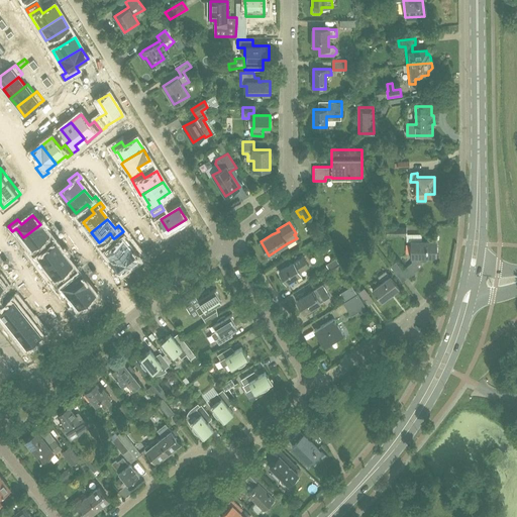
[(40,224),(23,237),(31,247),(27,250),(31,255),(40,248),(37,243),(48,234),(40,224)]
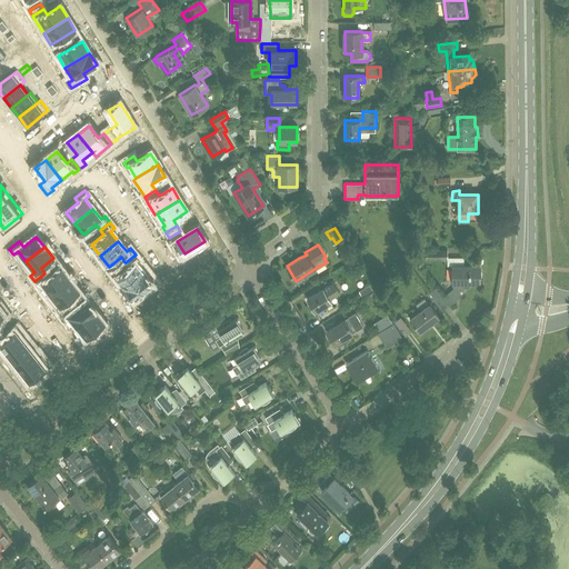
[(448,259),(448,250),(426,250),(426,260),(448,259)]
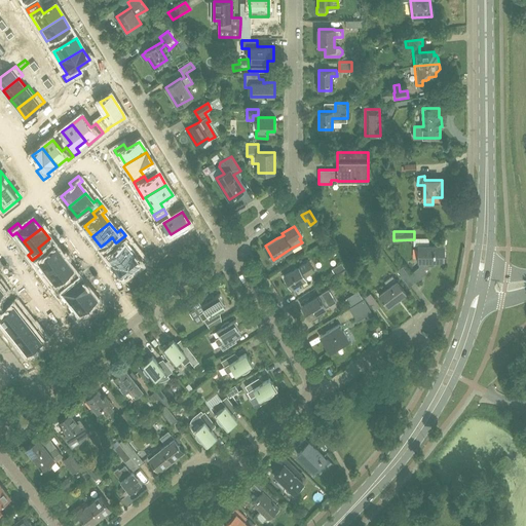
[(119,247),(108,256),(116,266),(133,253),(125,243),(129,240),(125,235),(116,242),(119,247)]
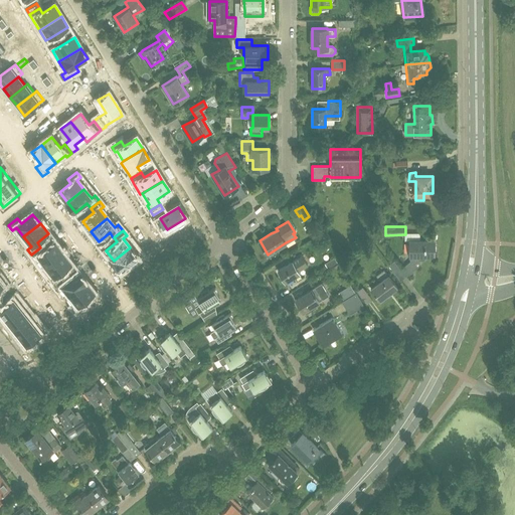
[(419,263),(419,255),(436,255),(436,239),(409,240),(409,256),(410,256),(410,262),(402,268),(400,269),(394,261),(388,265),(397,277),(403,273),(406,277),(416,269),(417,268),(418,266),(418,265),(419,264),(419,263)]
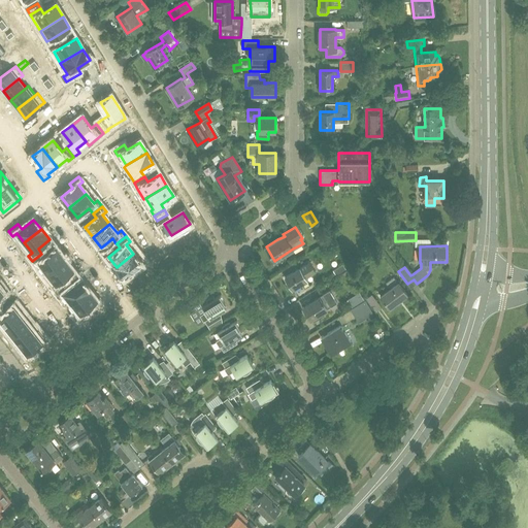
[(41,254),(32,261),(36,266),(40,263),(47,272),(65,259),(57,250),(45,259),(41,254)]
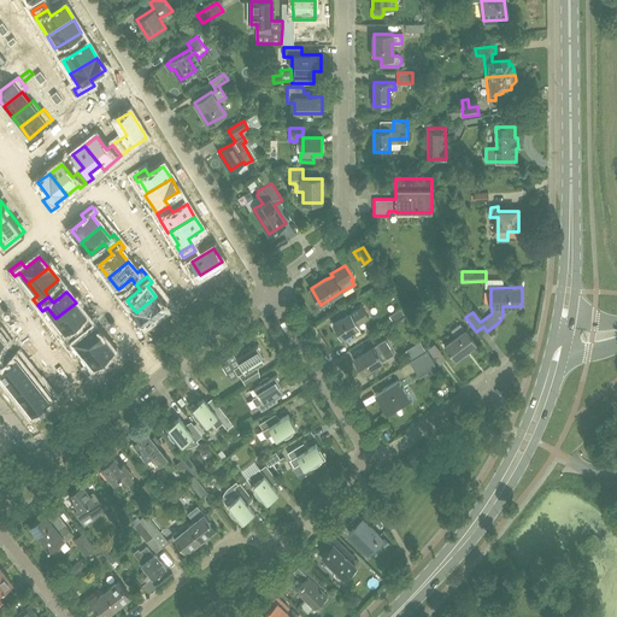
[(451,299),(445,293),(439,297),(445,304),(451,299)]
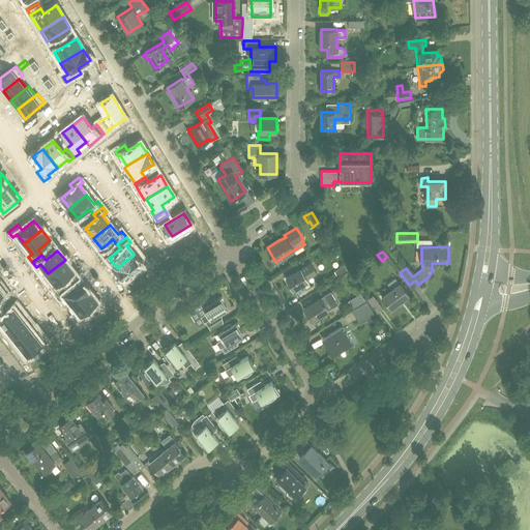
[(134,255),(117,268),(125,278),(137,269),(140,274),(150,267),(145,261),(142,264),(134,255)]
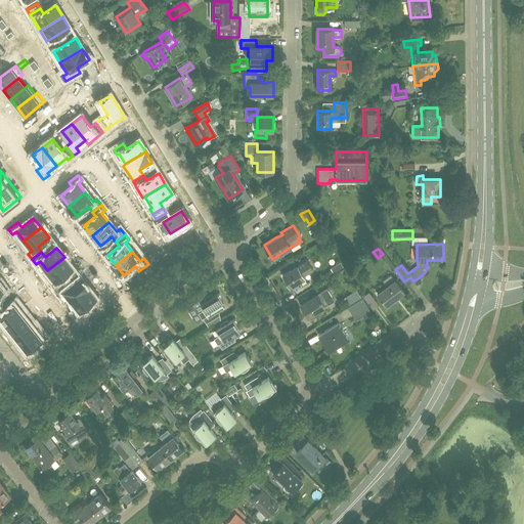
[(64,257),(47,270),(55,280),(51,284),(55,289),(64,281),(60,276),(73,267),(64,257)]
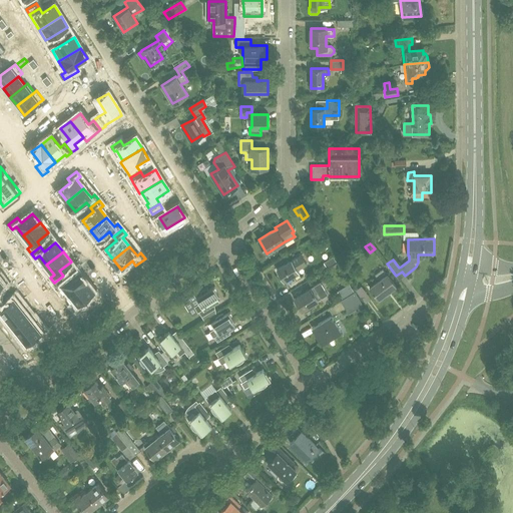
[(277,270),(284,281),(299,272),(298,271),(308,265),(302,254),(277,270)]
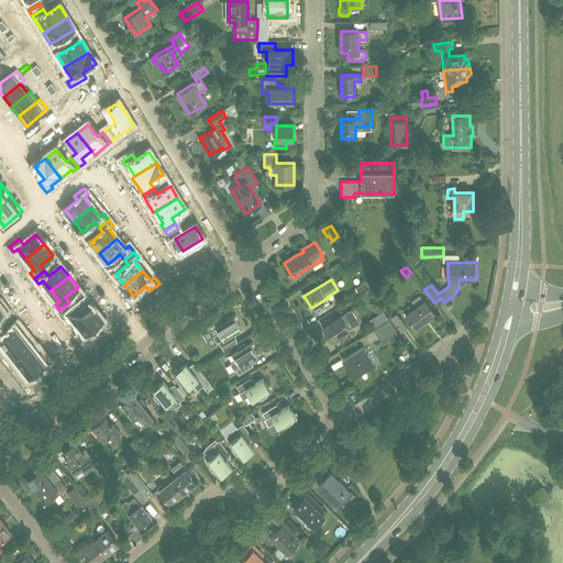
[(420,295),(411,301),(416,308),(406,316),(416,329),(434,313),(420,295)]
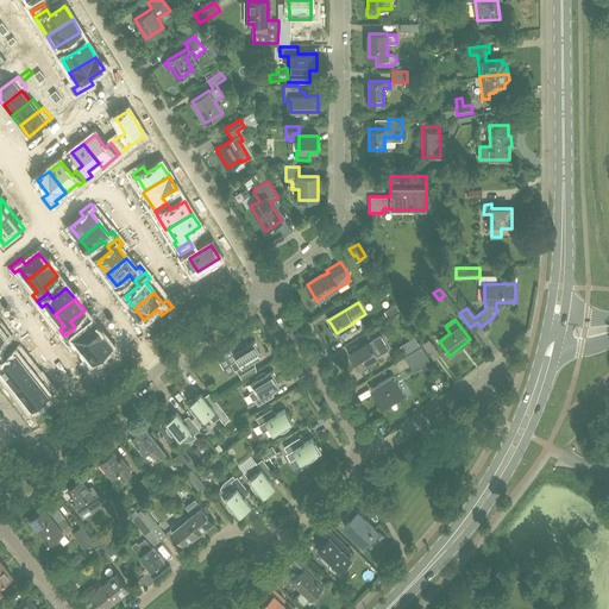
[(75,327),(64,336),(69,341),(74,338),(82,350),(102,333),(93,322),(80,333),(75,327)]
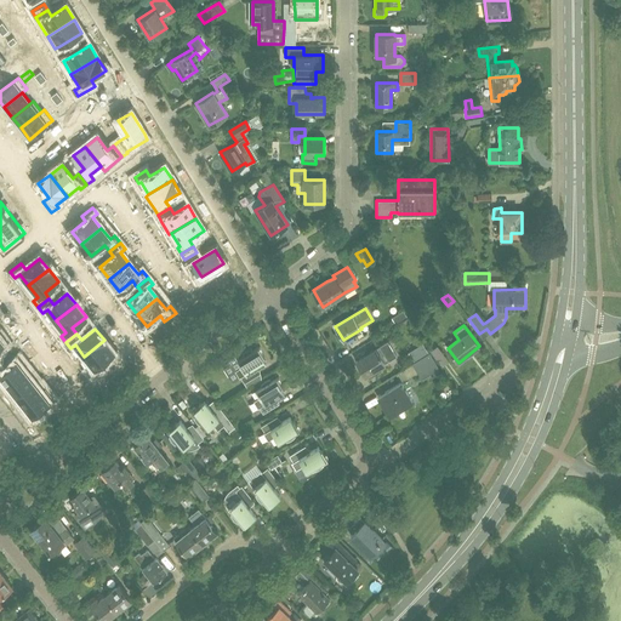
[(13,347),(27,336),(22,330),(9,341),(13,347)]
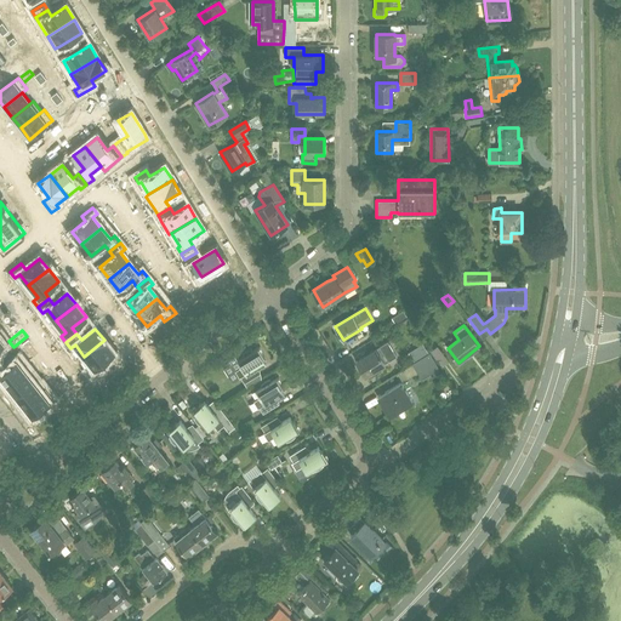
[(104,340),(84,357),(93,368),(89,371),(93,377),(104,369),(100,363),(114,352),(104,340)]
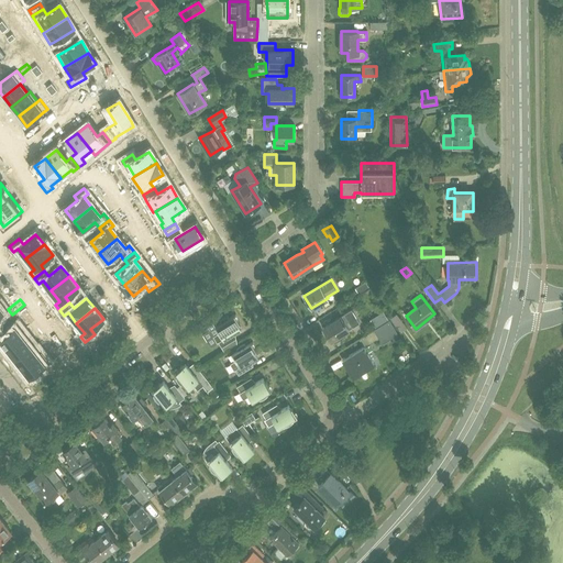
[(360,323),(351,310),(322,328),(330,341),(331,340),(333,343),(345,335),(344,332),(360,323)]
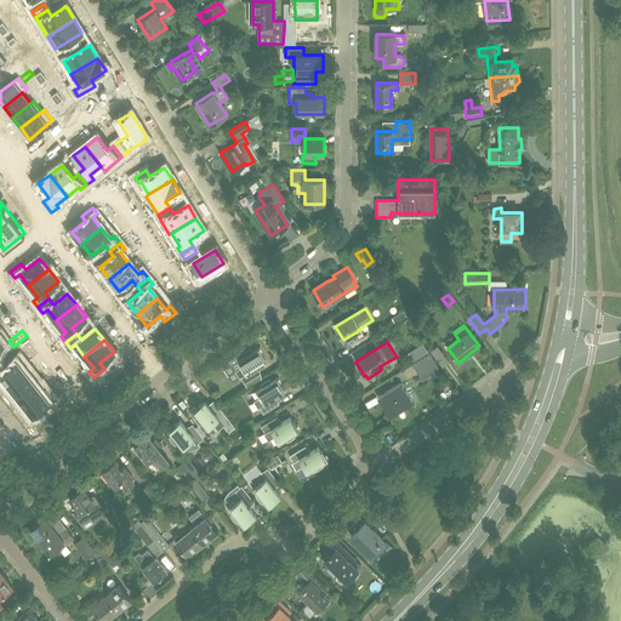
[(411,363),(412,364),(429,354),(429,353),(422,343),(408,352),(414,362),(411,363)]
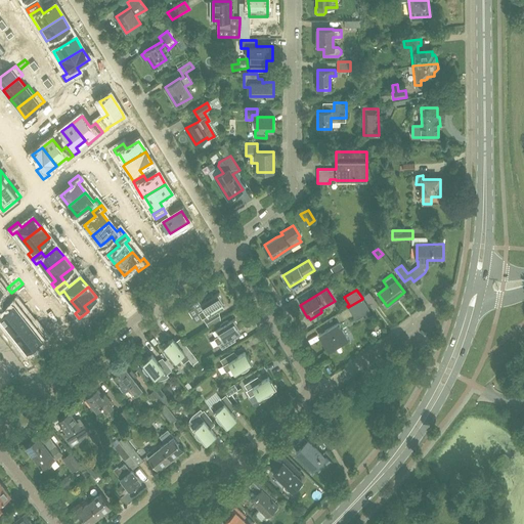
[(206,297),(204,299),(206,301),(201,304),(204,309),(200,311),(204,318),(205,317),(208,322),(217,316),(214,311),(224,305),(222,302),(223,301),(218,293),(213,296),(212,294),(209,295),(206,297)]
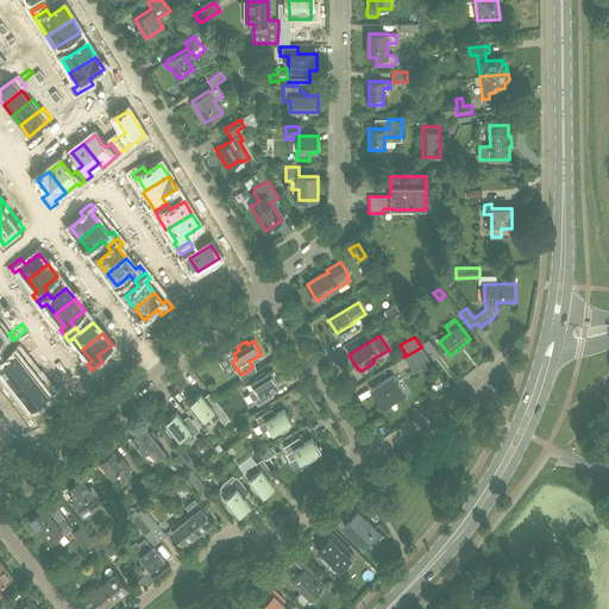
[(422,346),(421,346),(421,347),(405,357),(409,365),(427,353),(422,346)]
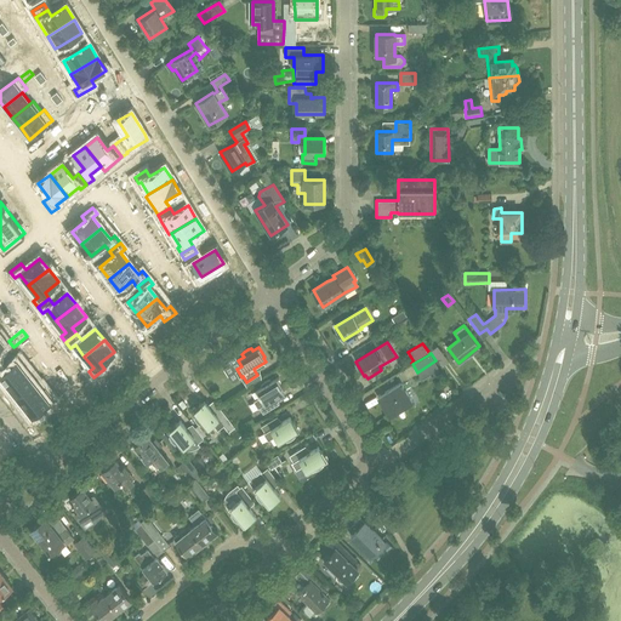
[(16,359),(0,371),(0,377),(6,386),(29,368),(20,357),(16,359)]
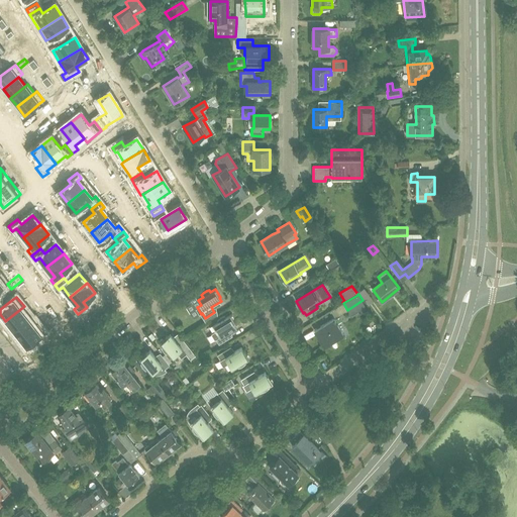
[(24,306),(5,321),(12,329),(29,315),(30,314),(24,306)]
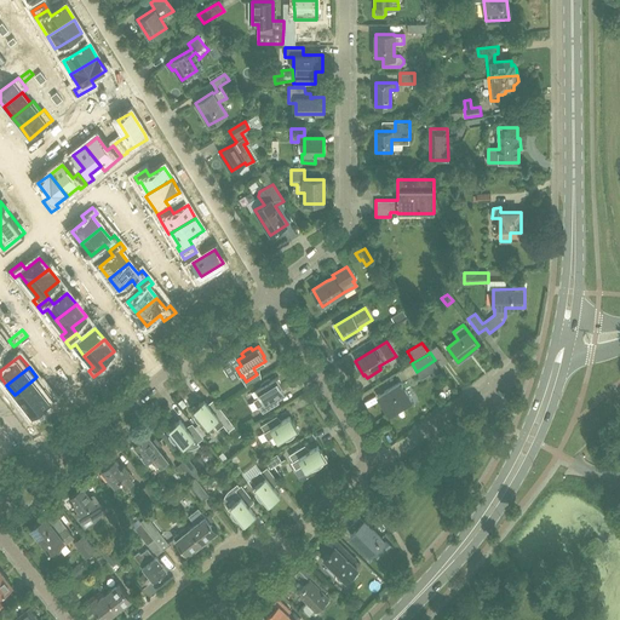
[(262,382),(260,384),(262,386),(256,390),(260,396),(253,401),(258,408),(259,407),(263,413),(276,405),(273,399),(283,391),(281,388),(282,386),(276,377),(271,380),(269,378),(265,379),(262,382)]
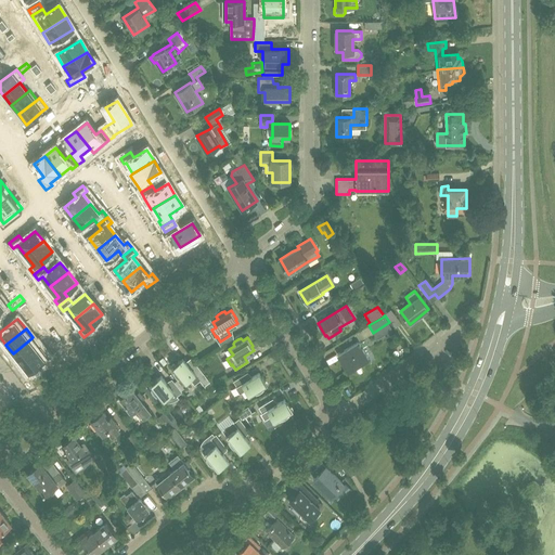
[(31,338),(13,353),(21,362),(39,348),(31,338)]
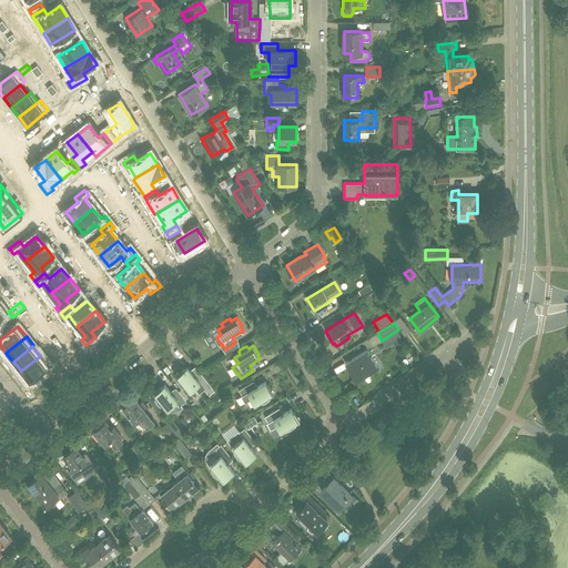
[(371,355),(375,353),(372,347),(367,350),(345,363),(355,378),(377,365),(371,355)]
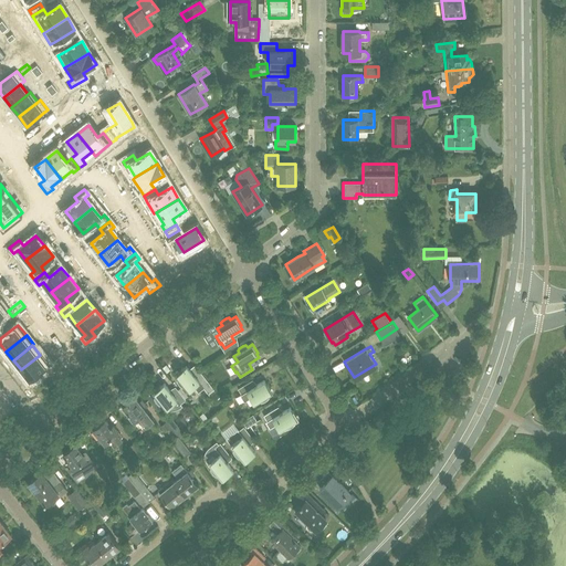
[(40,355),(21,369),(29,380),(45,367),(50,364),(42,353),(40,355)]
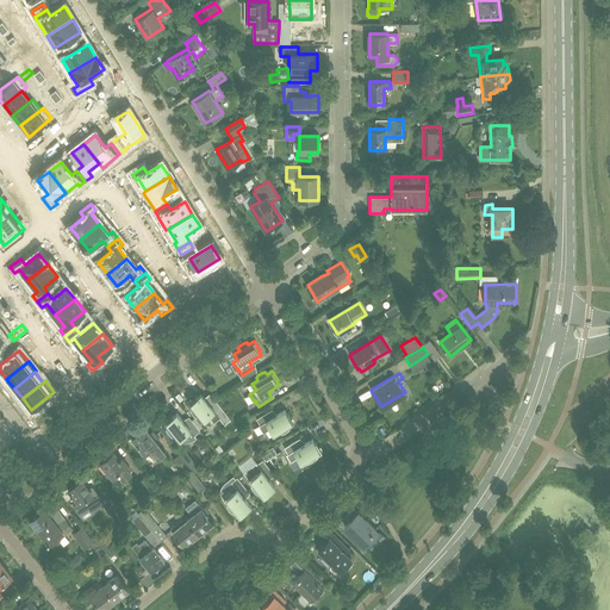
[(192,408),(190,410),(192,414),(194,416),(197,417),(199,416),(203,421),(209,416),(213,423),(221,417),(225,423),(231,419),(210,393),(205,398),(201,393),(198,397),(197,396),(188,403),(192,408)]
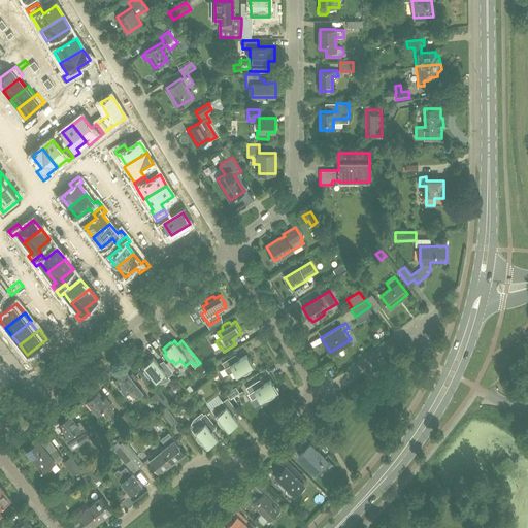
[(242,373),(243,375),(246,374),(250,372),(251,370),(250,368),(255,365),(250,358),(249,358),(246,355),(236,361),(233,356),(222,363),(225,367),(224,368),(228,374),(234,371),(237,376),(242,373)]
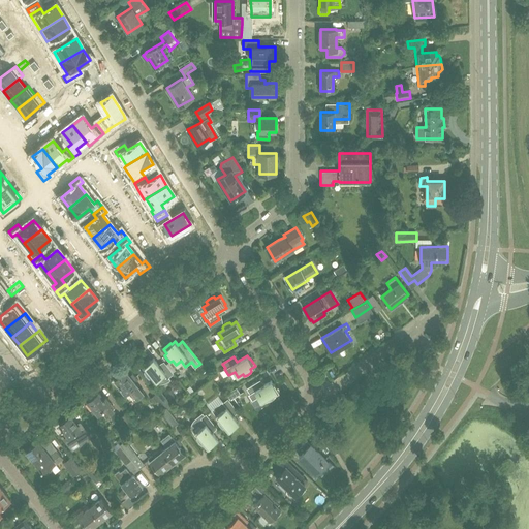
[(150,360),(142,366),(146,370),(144,372),(145,375),(148,377),(149,379),(151,377),(155,382),(155,381),(157,383),(159,383),(160,383),(162,383),(164,383),(166,382),(167,381),(169,380),(170,379),(168,377),(174,373),(165,363),(160,367),(153,358),(150,361),(150,360)]
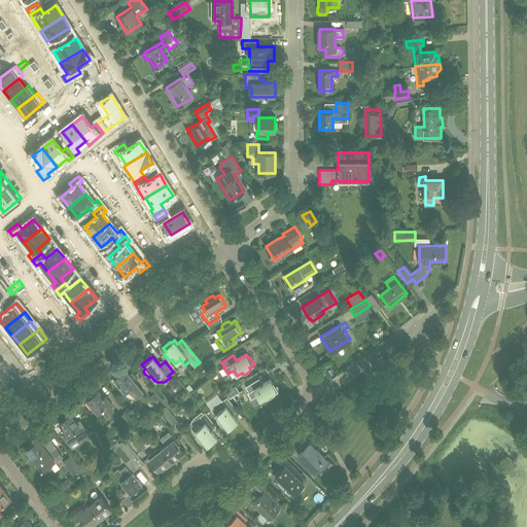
[(136,396),(143,391),(133,378),(136,376),(133,373),(130,375),(126,369),(113,378),(125,392),(130,388),(136,396)]
